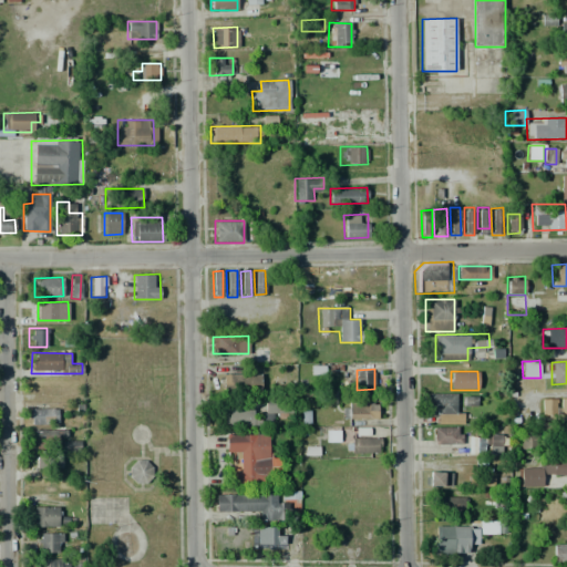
[(260,373),(260,392),(222,393),(222,374),(260,373)]
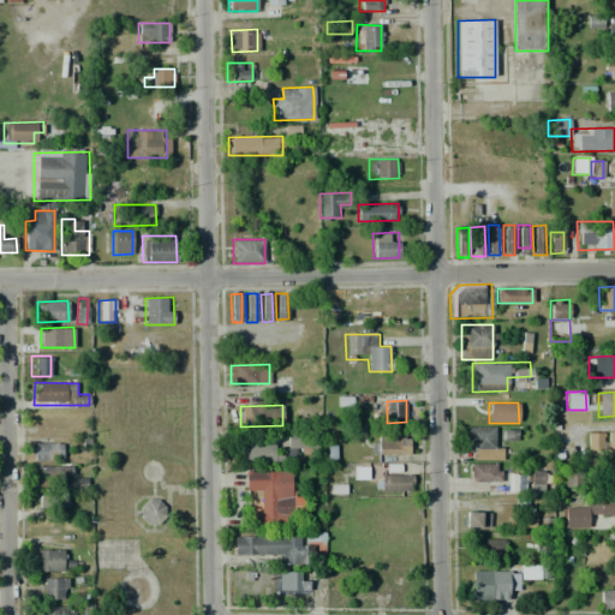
[(502,460),(478,460),(477,449),(465,449),(465,428),(489,427),(489,439),(501,439),(502,460)]
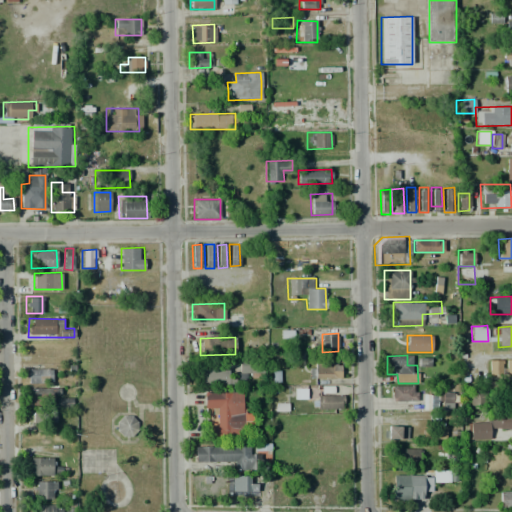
[(511,359),(511,374),(490,375),(489,360),(511,359)]
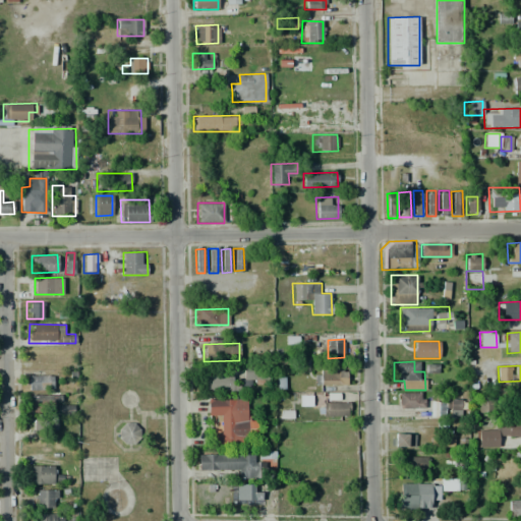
[(267,367),(267,382),(242,383),(241,368),(267,367)]
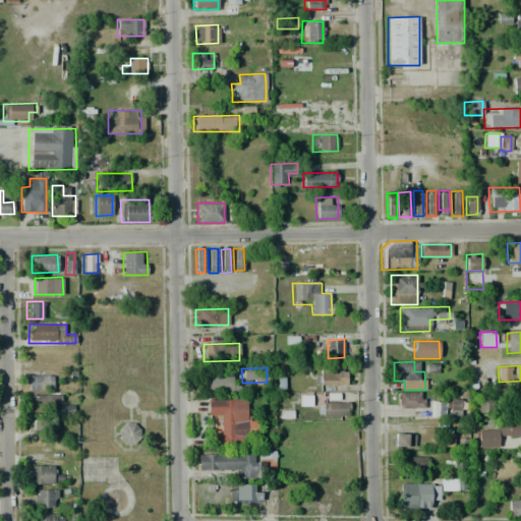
[(346,369),(346,386),(313,386),(313,369),(346,369)]
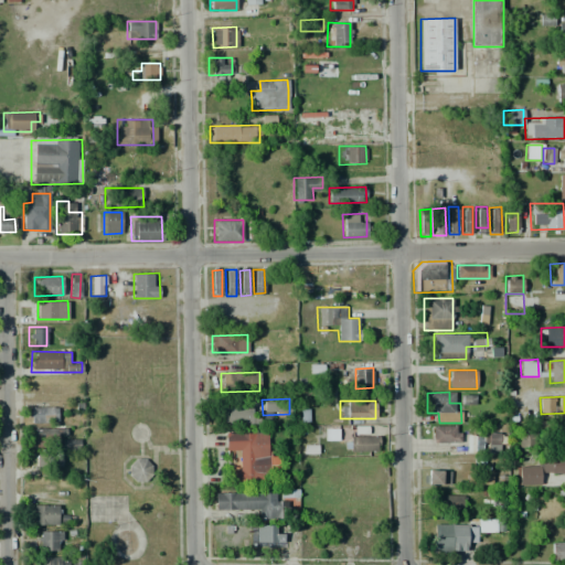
[(56,406),(57,424),(28,424),(28,407),(56,406)]
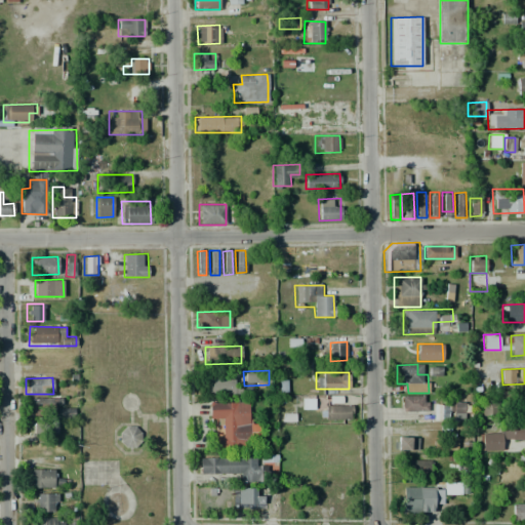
[(234,377),(234,395),(207,395),(207,377),(234,377)]
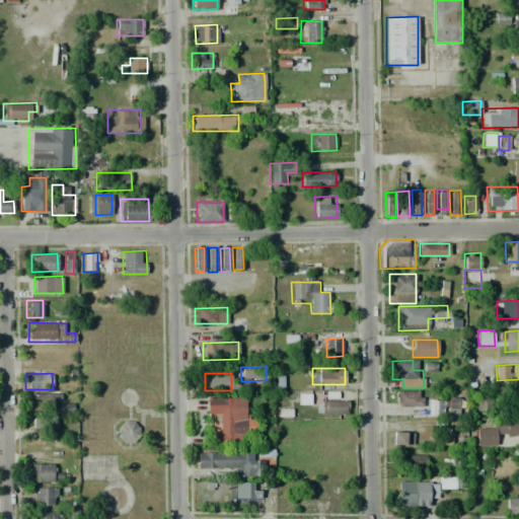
[(422,389),(423,406),(397,408),(396,390),(422,389)]
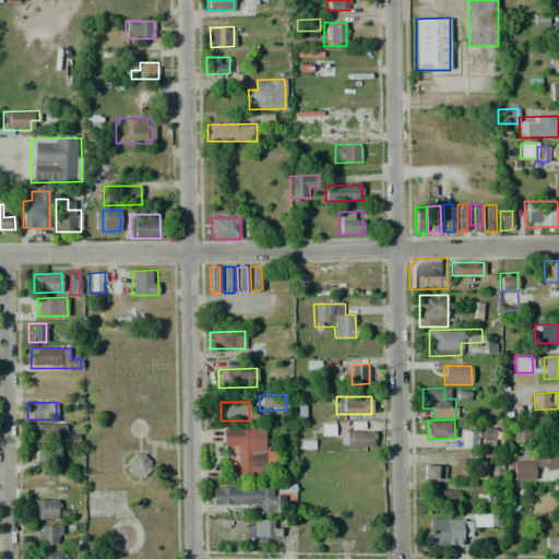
[(64,423),(64,432),(54,432),(54,441),(31,441),(31,424),(64,423)]
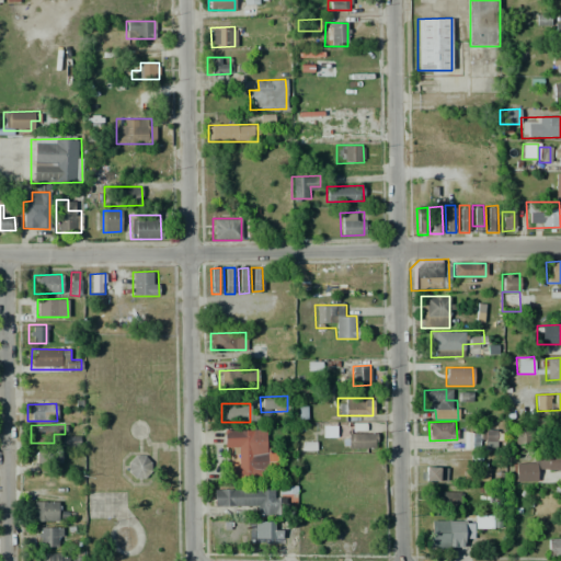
[(338,442),(322,442),(321,424),(336,424),(338,442)]
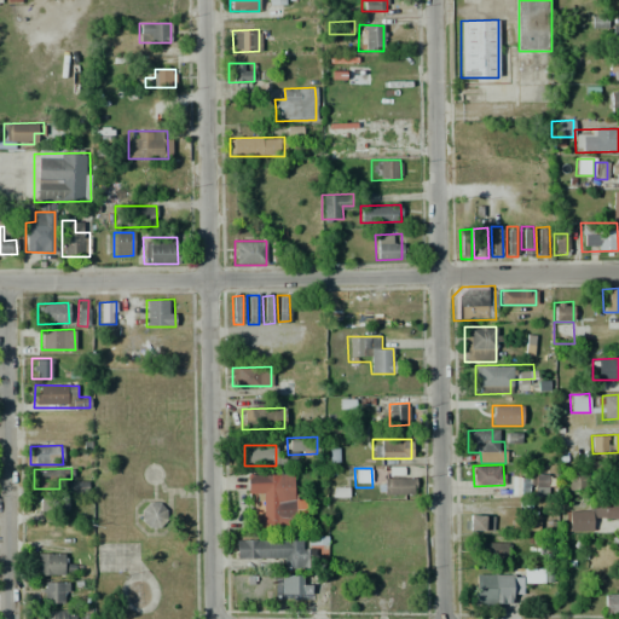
[(584,495),(567,495),(567,470),(583,470),(584,495)]
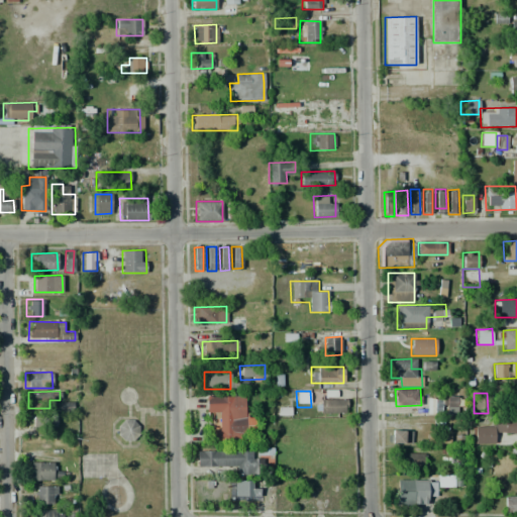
[(245,395),(245,444),(205,445),(205,435),(215,435),(215,415),(205,415),(205,396),(245,395)]
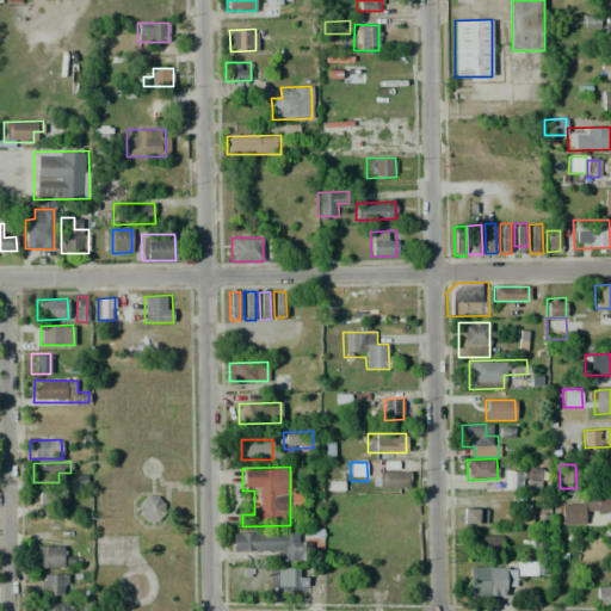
[(409,471),(409,487),(372,488),(371,473),(409,471)]
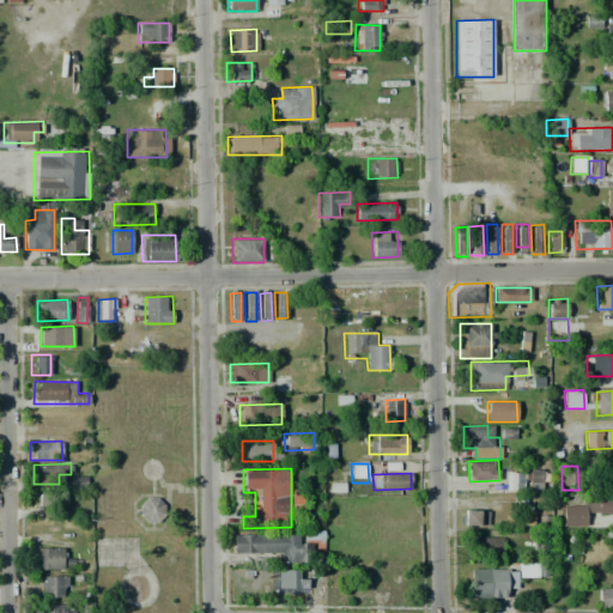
[(86,475),(86,489),(65,489),(65,475),(86,475)]
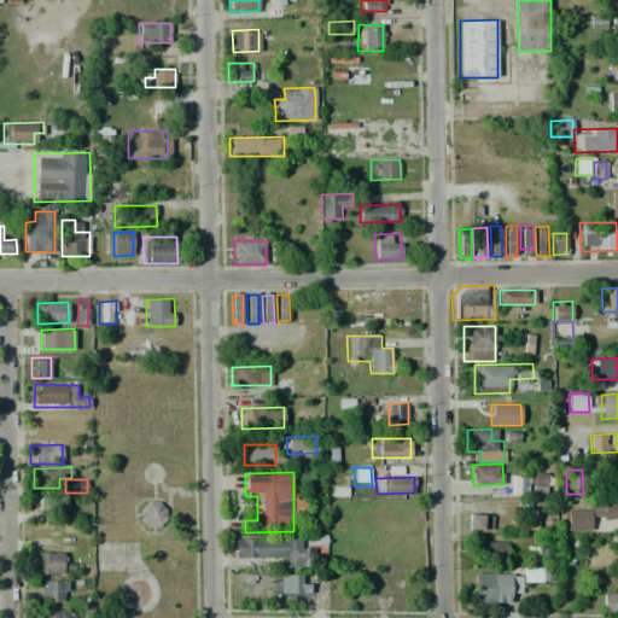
[(66,494),(68,511),(39,511),(39,495),(66,494)]
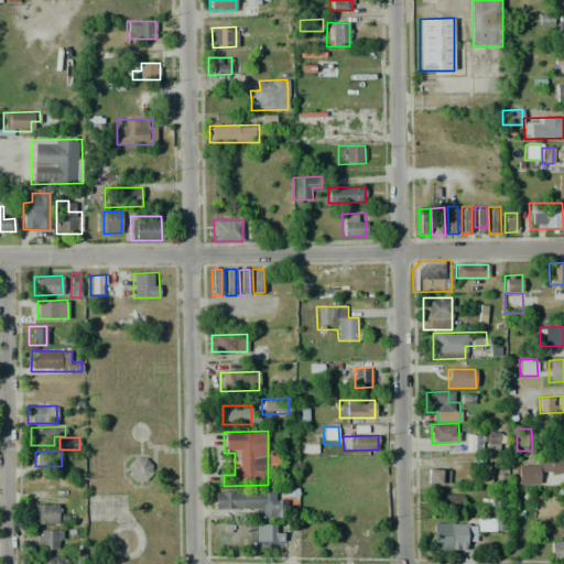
[(563,456),(563,475),(548,476),(548,457),(563,456)]
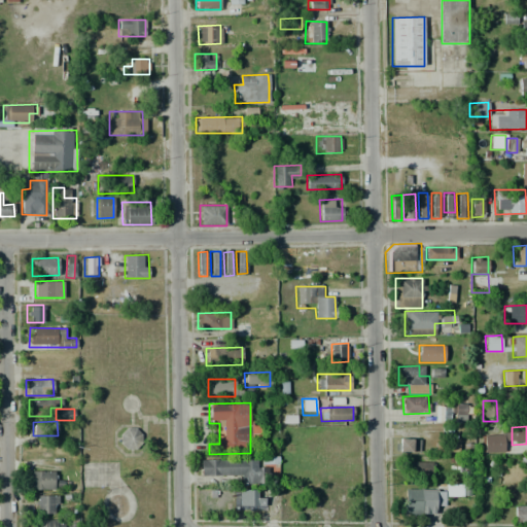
[(135,449),(126,450),(119,443),(119,434),(126,428),(134,427),(140,434),(141,443),(135,449)]
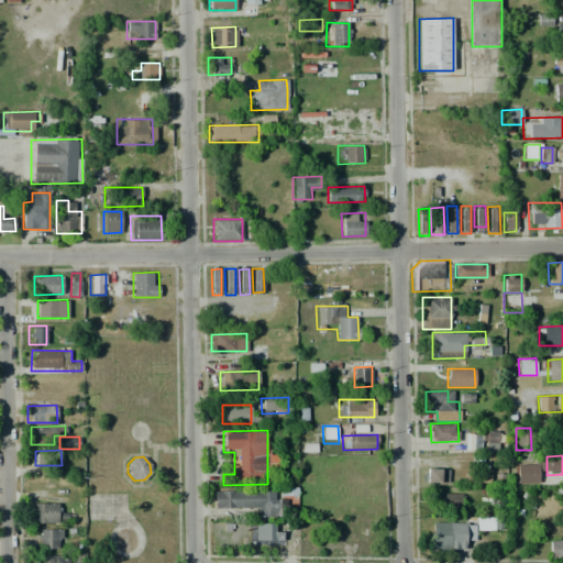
[(420,467),(448,467),(449,483),(420,483),(420,467)]
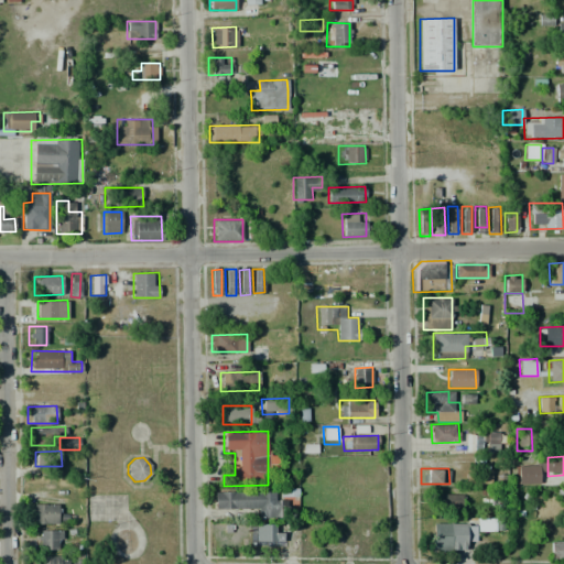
[(214,489),(274,490),(274,499),(284,500),(284,519),(253,518),(255,509),(214,508),(214,489)]
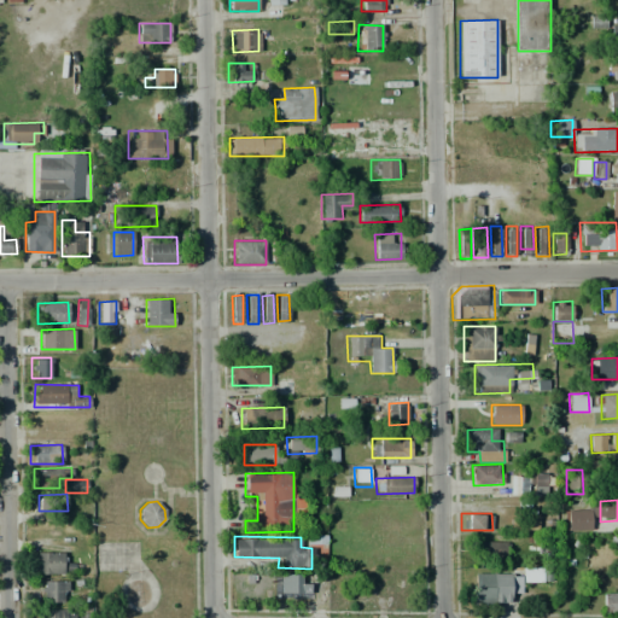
[(537,538),(554,540),(553,555),(536,555),(537,538)]
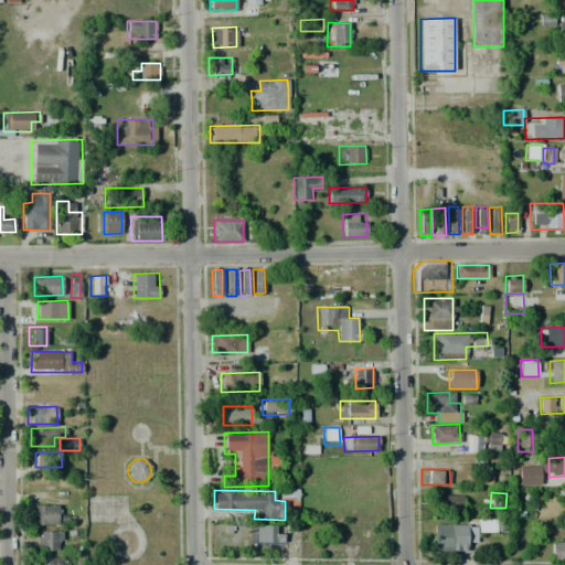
[(464,494),(462,515),(435,514),(436,493),(464,494)]
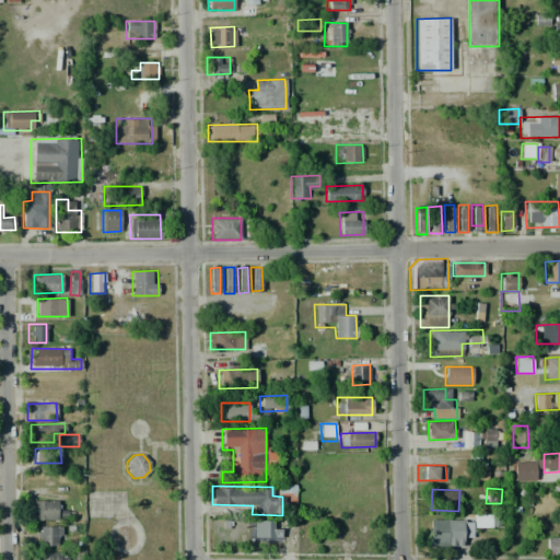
[(57,500),(57,521),(30,521),(30,501),(57,500)]
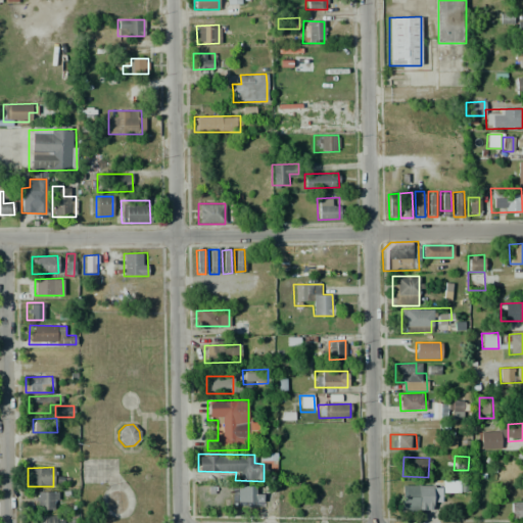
[(468,480),(468,491),(442,493),(441,481),(468,480)]
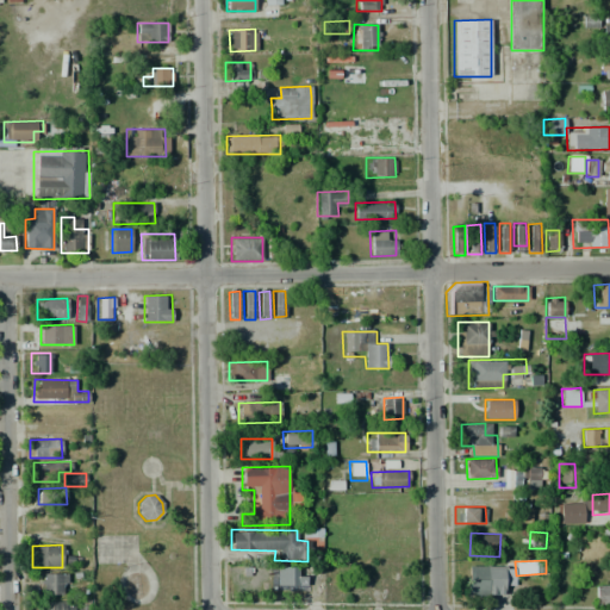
[(311,566),(312,590),(273,591),(273,567),(311,566)]
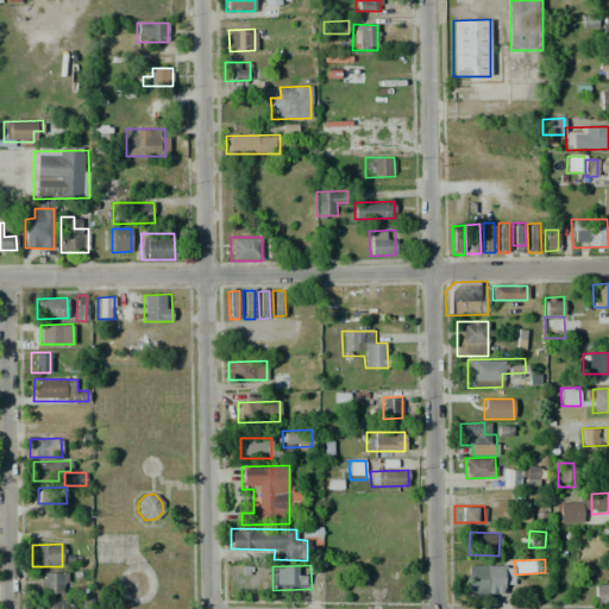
[(512,565),(512,585),(500,584),(500,595),(466,594),(466,565),(512,565)]
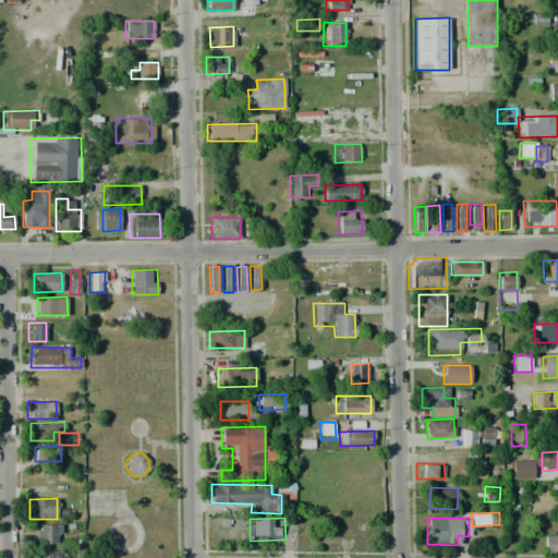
[(61,544),(37,544),(37,523),(61,522),(61,544)]
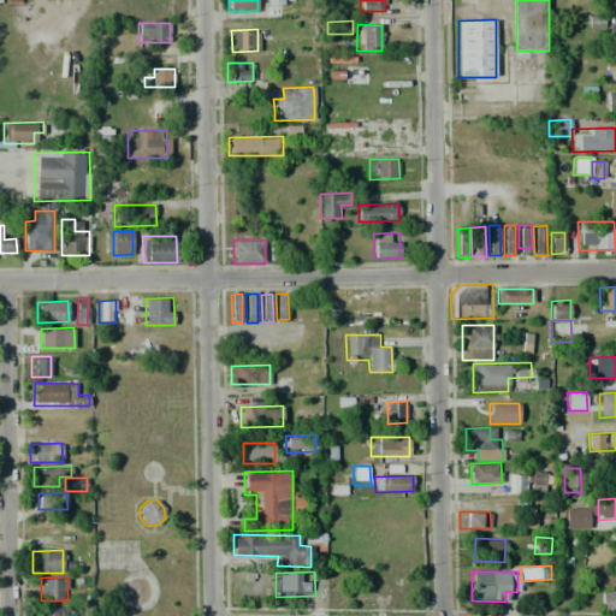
[(615,591),(615,611),(600,611),(600,591),(615,591)]
